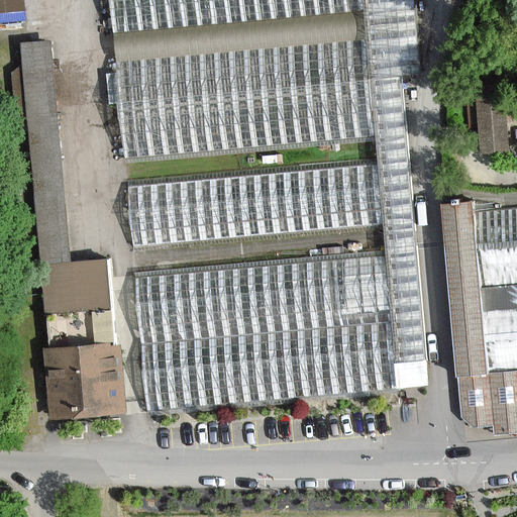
[(0,0),(0,17),(27,16),(26,0),(0,0)]
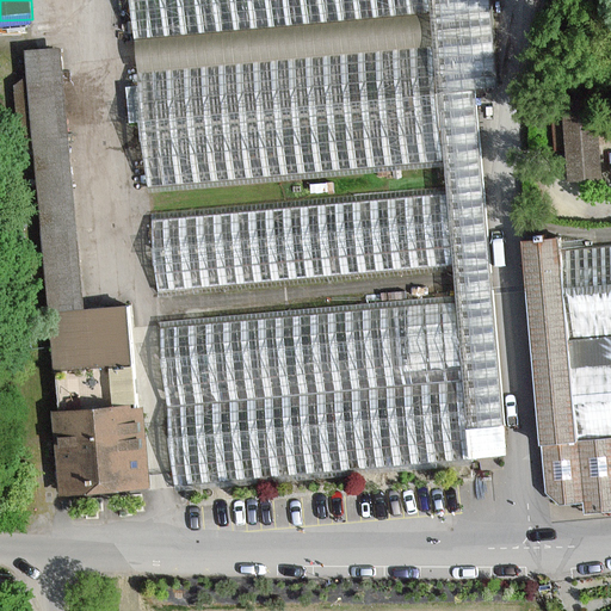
[(430,14),(429,0),(130,0),(135,41),(430,14)]
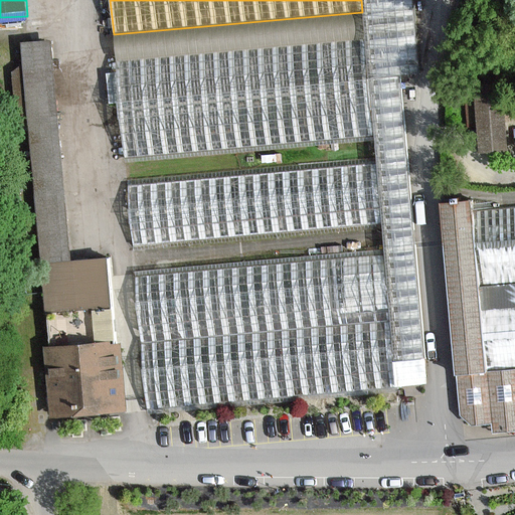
[(383,249),(395,387),(427,383),(401,76),(419,74),(412,0),(361,0),(362,12),(365,39),(374,141),(376,158),(382,228),(383,249)]
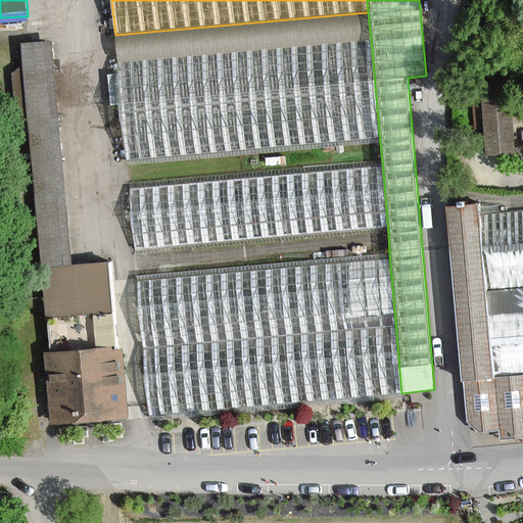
[(368,12),(115,35),(117,61),(371,40),(368,12)]
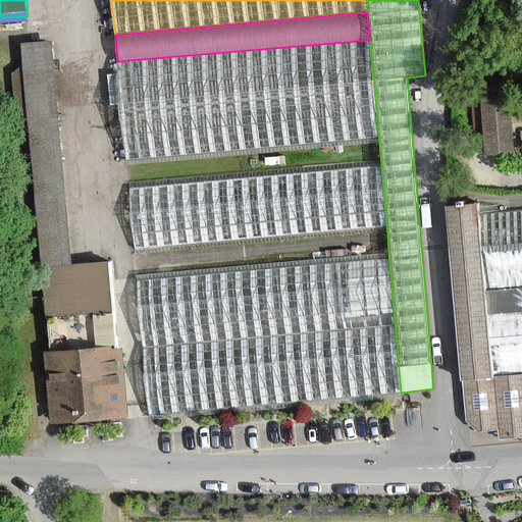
[(379,143),(370,40),(117,61),(118,73),(107,74),(110,105),(121,104),(127,165),(379,143)]
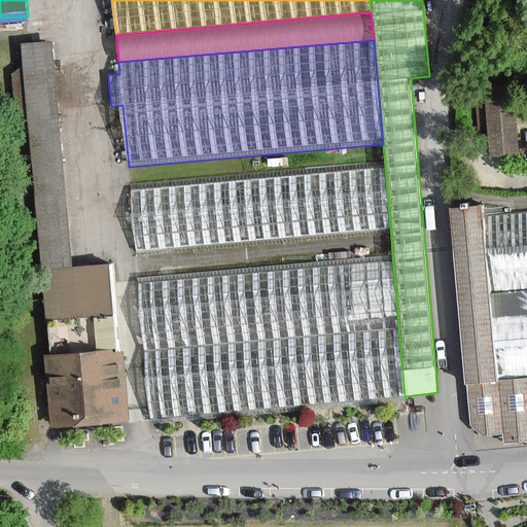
[(22,44),(43,271),(73,268),(51,41),(22,44)]
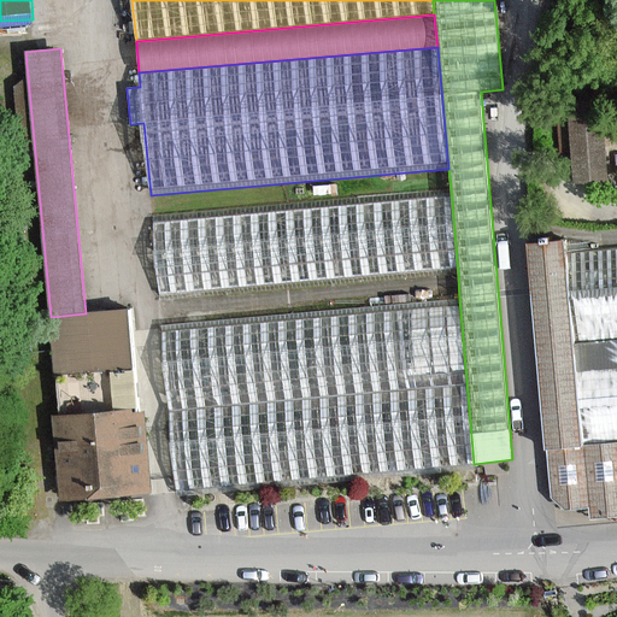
[(611,158),(610,123),(574,124),(575,158),(611,158)]
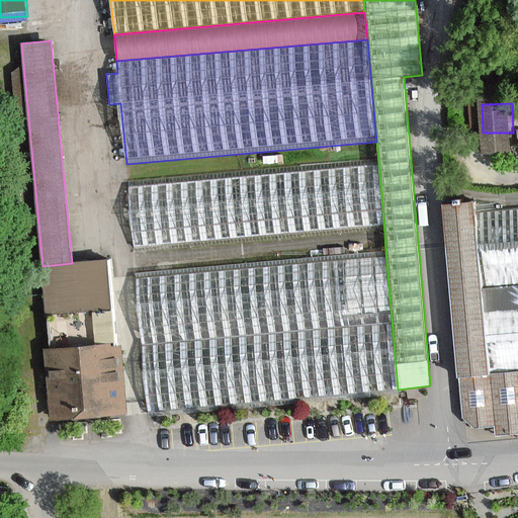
[(128,181),(135,252),(384,230),(378,159),(128,181)]
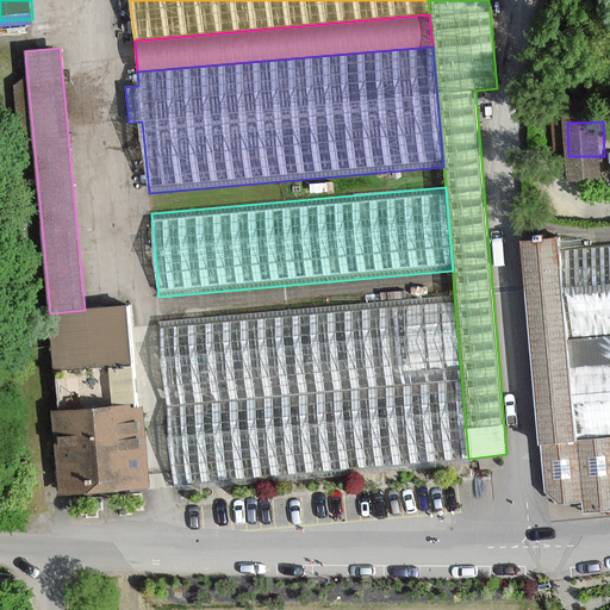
[(583,514),(609,511),(609,436),(574,441),(558,250),(556,238),(521,242),(537,446),(541,446),(545,493),(560,506),(582,503),(583,514)]
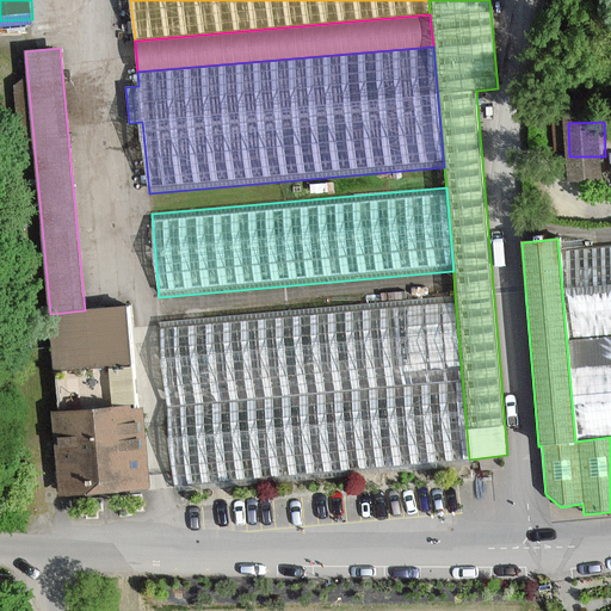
[(610,246),(559,251),(575,442),(610,437),(610,246)]
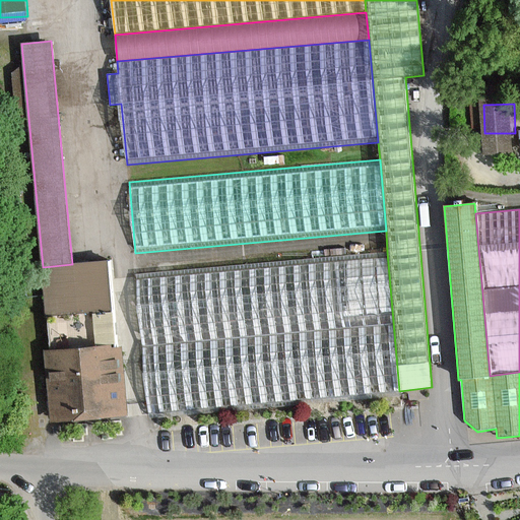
[(399,391),(387,252),(136,274),(149,418),(399,391)]
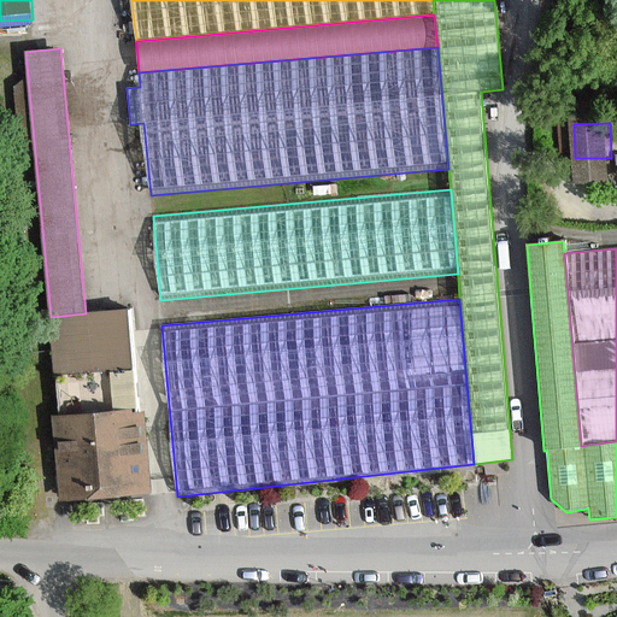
[(52,417),(59,501),(152,494),(145,411),(141,411),(133,310),(86,313),(51,317),(59,416),(52,417)]
